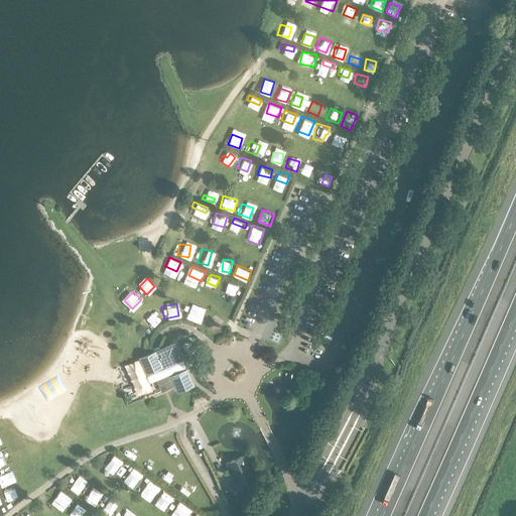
[(201,319),(203,307),(187,304),(185,317),(201,319)]
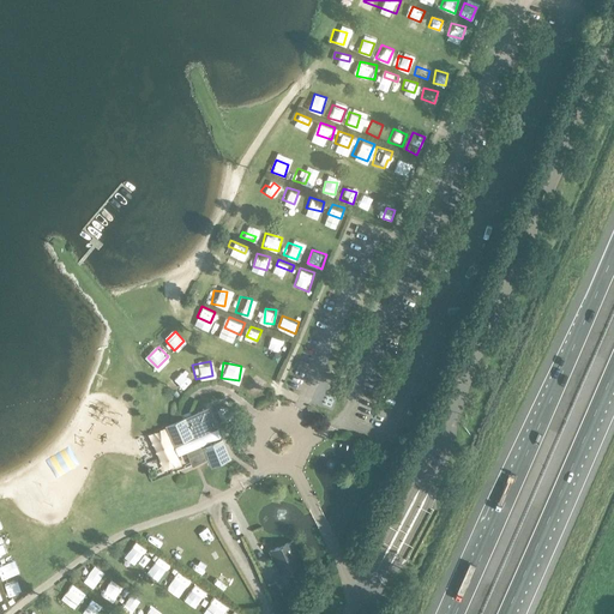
[(257,398),(266,387),(256,377),(245,387),(257,398)]
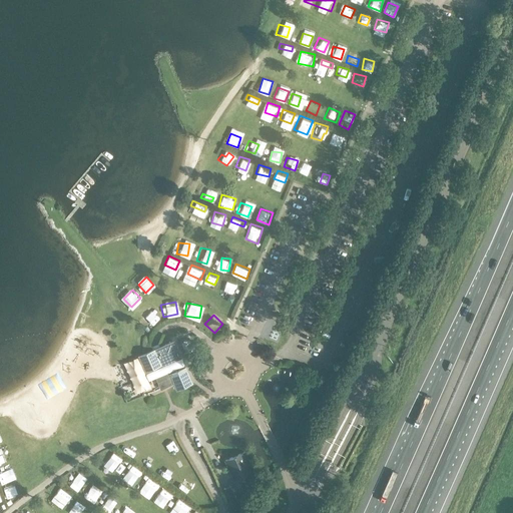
[(150,329),(157,320),(153,316),(145,324),(150,329)]
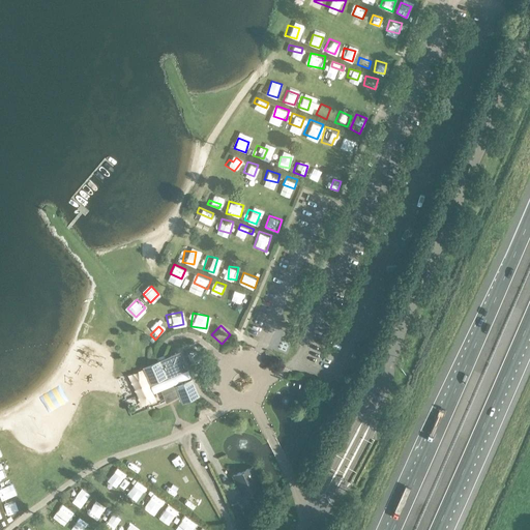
[(179,353),(158,362),(144,369),(153,388),(147,391),(153,406),(179,394),(182,402),(200,393),(193,378),(190,379),(190,378),(179,381),(175,371),(185,366),(179,353)]
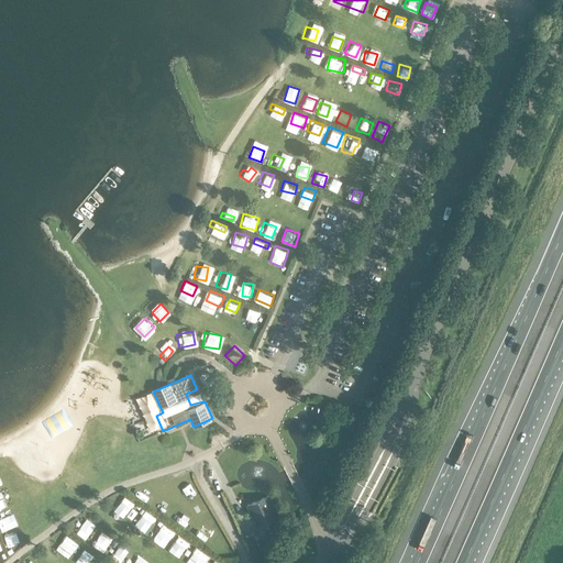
[(157,507),(165,494),(155,487),(146,499),(157,507)]
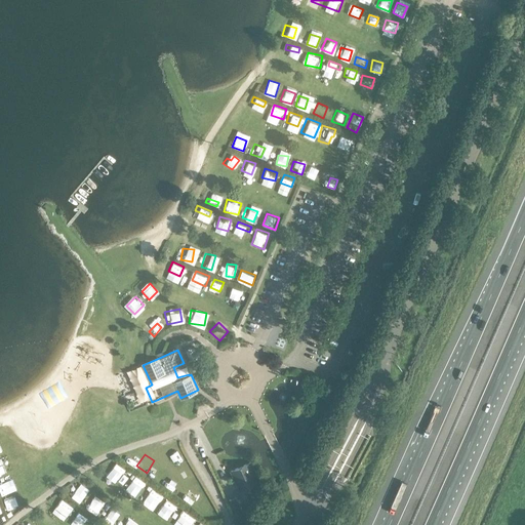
[(124,481),(131,469),(121,462),(114,475),(124,481)]
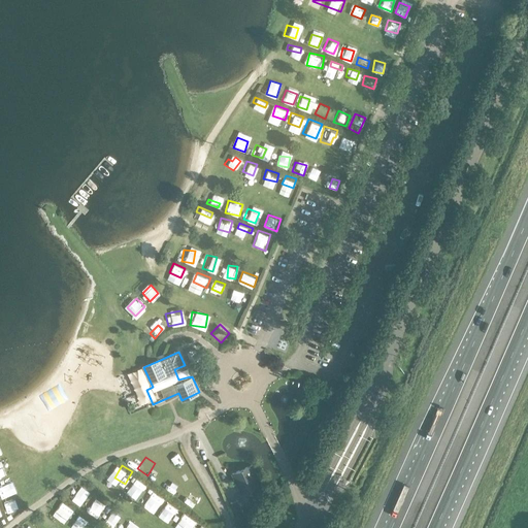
[(260,484),(252,465),(232,473),(240,493),(260,484)]
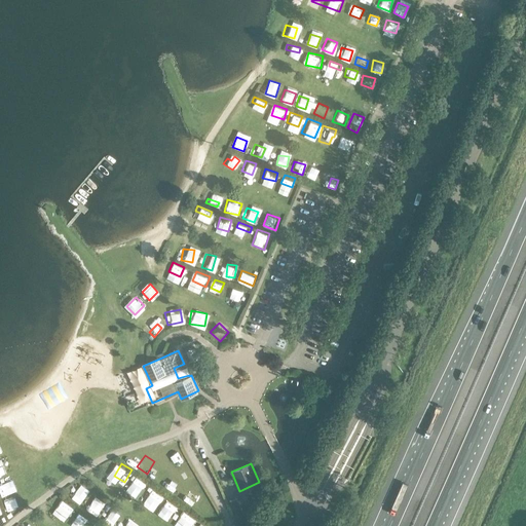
[(136,473),(126,486),(139,495),(149,483),(136,473)]
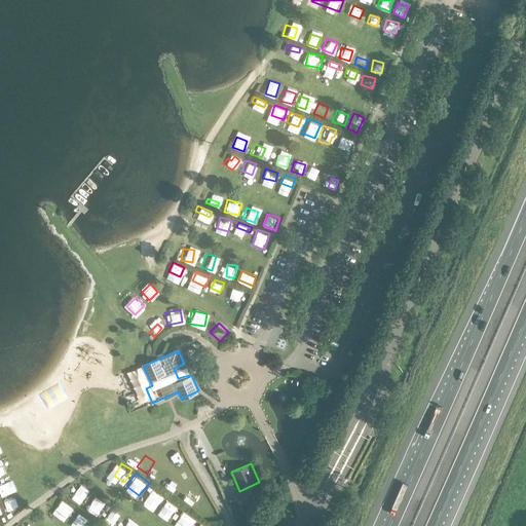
[(175,491),(182,481),(173,474),(164,484),(175,491)]
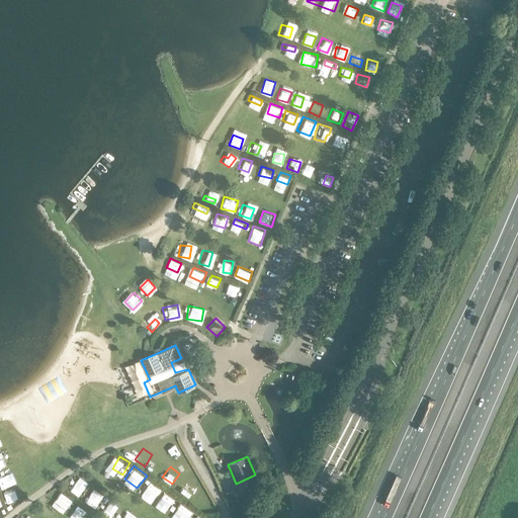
[(77,478),(71,489),(81,495),(88,483),(77,478)]
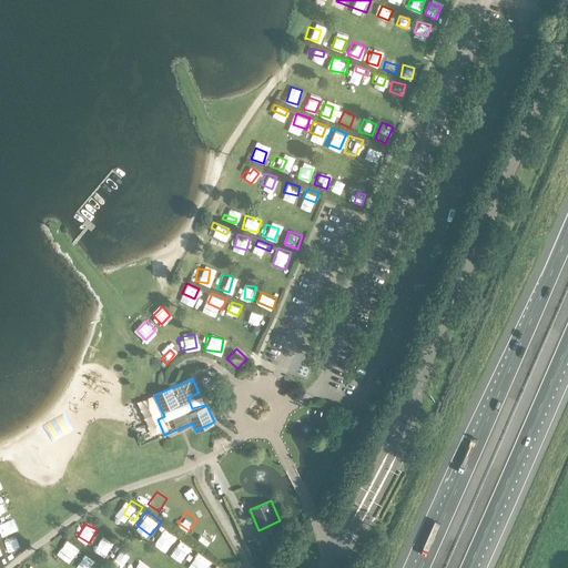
[(155,539),(168,548),(178,533),(165,525),(155,539)]
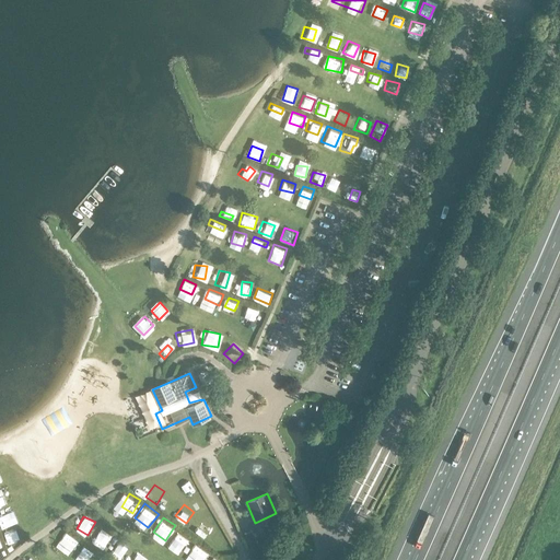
[(211,541),(220,533),(209,522),(200,532),(211,541)]
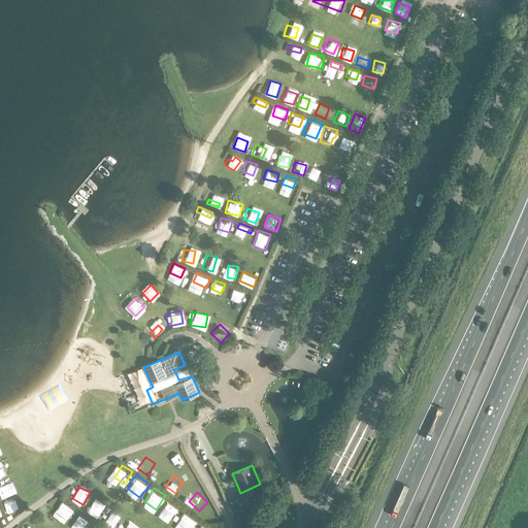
[(393,509),(399,495),(391,492),(385,506),(393,509)]
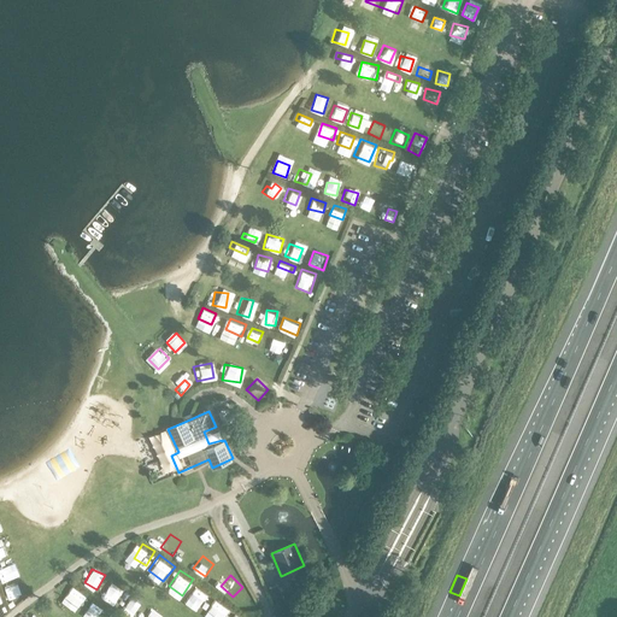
[(72,585),(66,600),(82,606),(88,591),(72,585)]
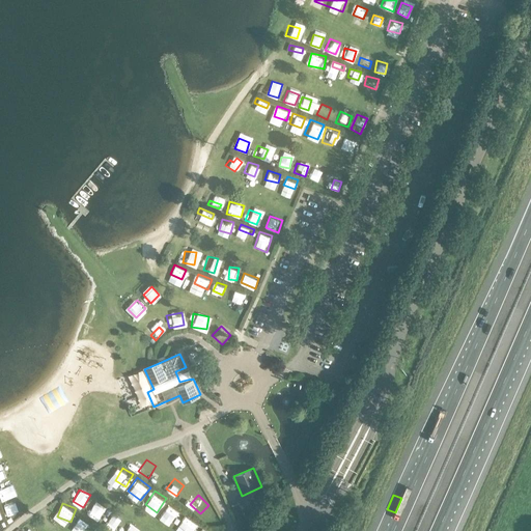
[(232,505),(238,518),(244,514),(239,503),(232,505)]
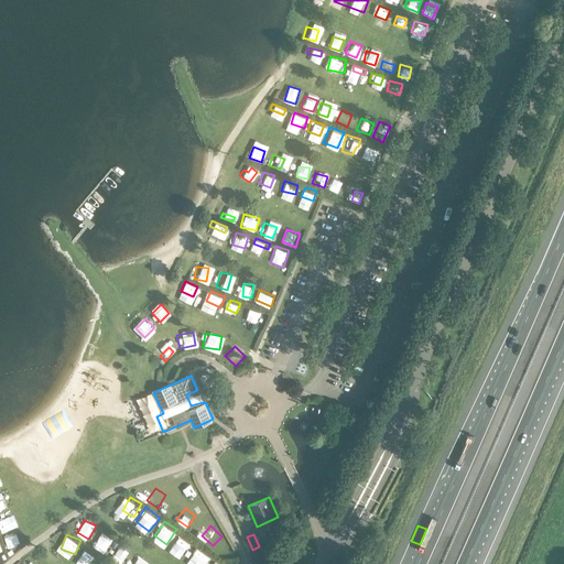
[(97,545),(108,551),(112,541),(101,535),(97,545)]
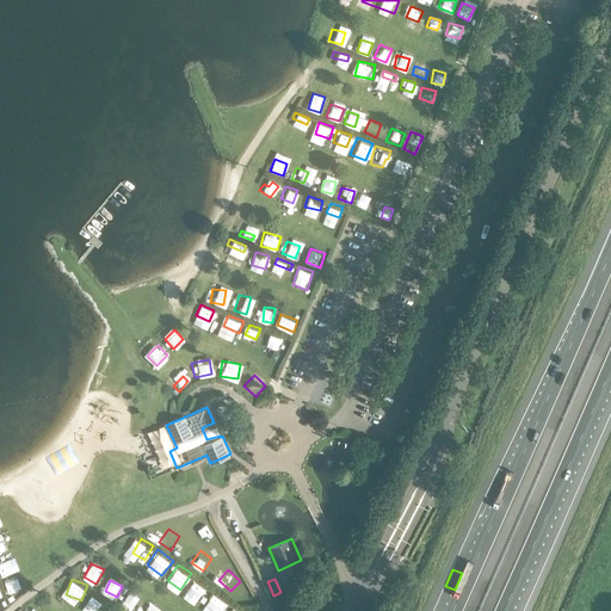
[(198,580),(193,591),(204,597),(209,586),(198,580)]
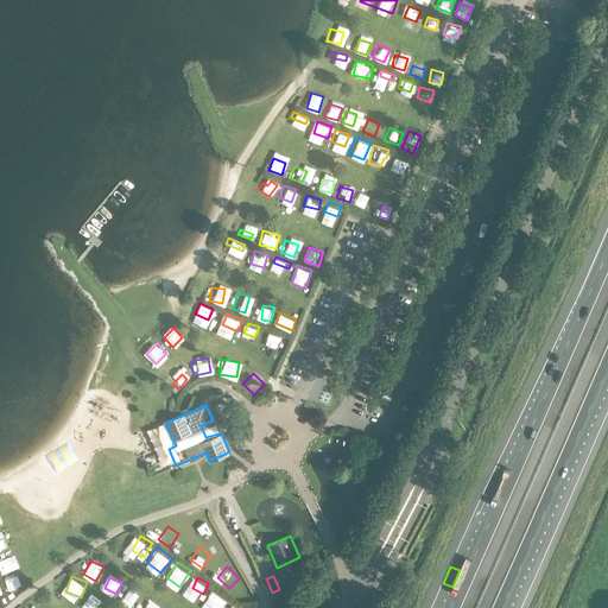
[(124,599),(133,607),(146,593),(137,584),(124,599)]
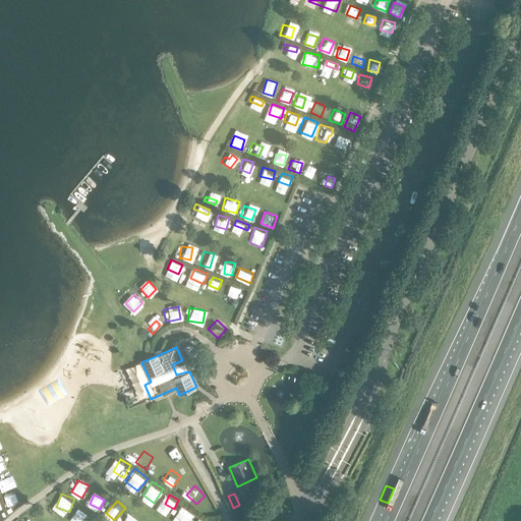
[(176,518),(179,520),(189,520),(195,513),(185,506),(176,518)]
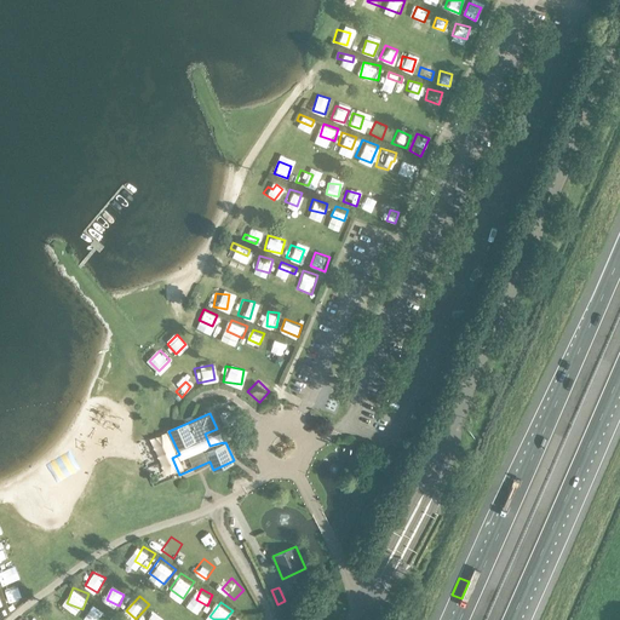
[(102,604),(92,615),(97,619),(103,619),(110,612),(102,604)]
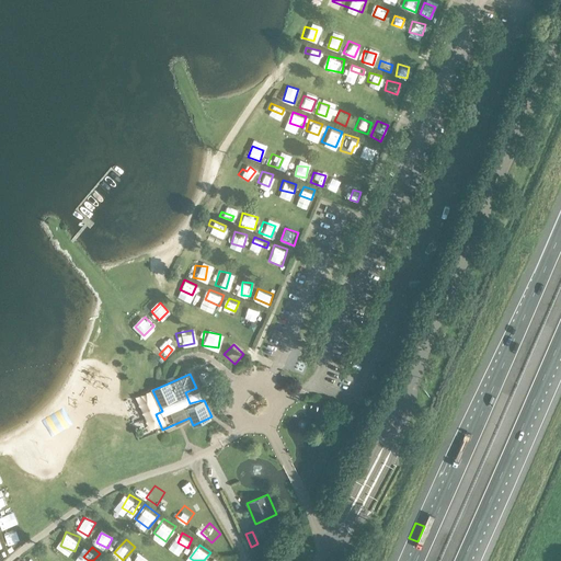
[(139,551),(132,560),(147,560),(149,558),(139,551)]
